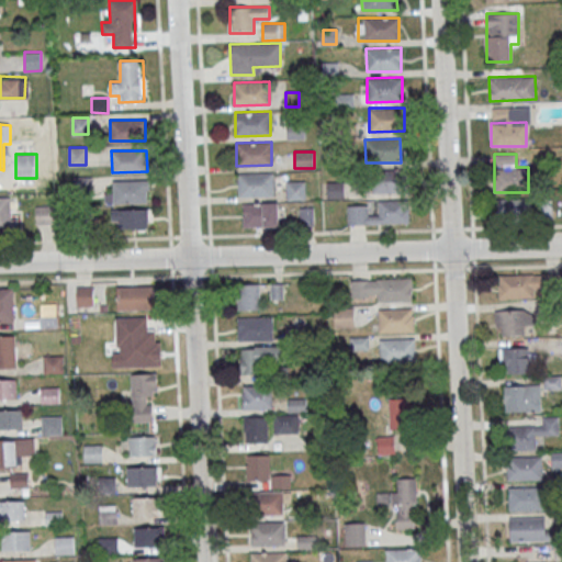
[(402,192),(402,170),(371,170),(371,192),(402,192)]
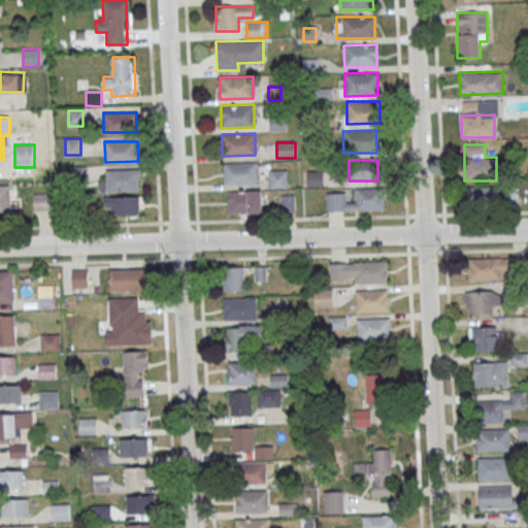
[(224,162),(256,161),(257,184),(224,185),(224,162)]
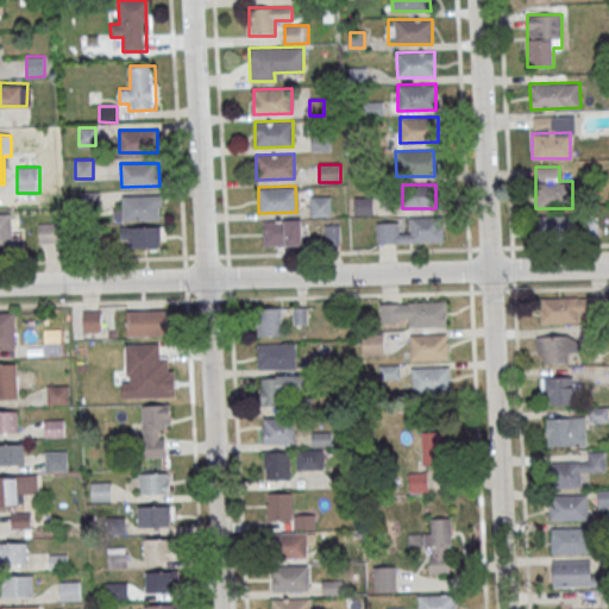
[(121,195),(159,194),(159,220),(121,221),(121,195)]
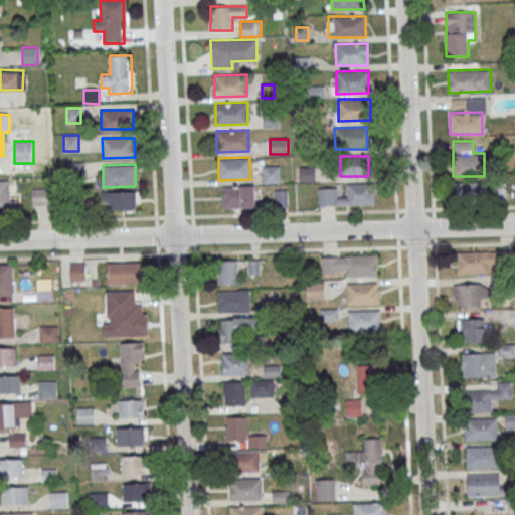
[(263,166),(263,182),(280,182),(280,166),(263,166)]
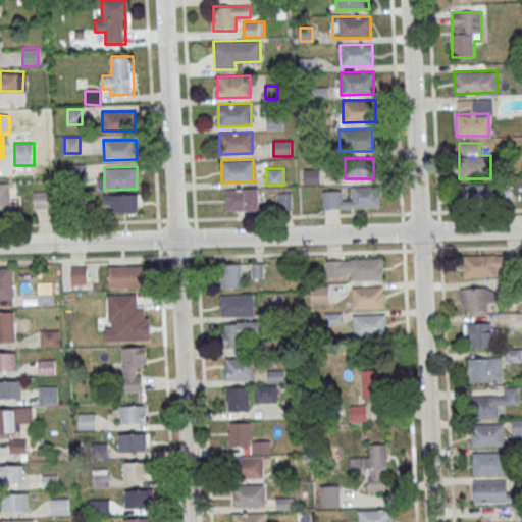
[(303,185),(319,185),(319,169),(303,169),(303,185)]
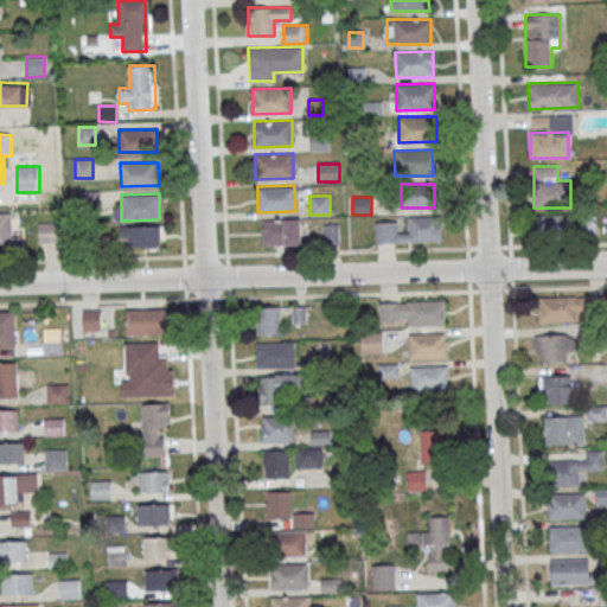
[(0,250),(20,250),(20,234),(11,234),(11,213),(0,212),(0,250)]
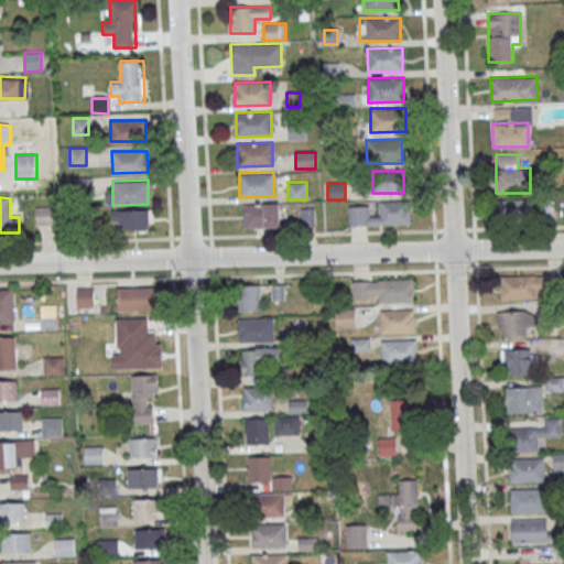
[(532,216),(532,198),(497,198),(497,216),(532,216)]
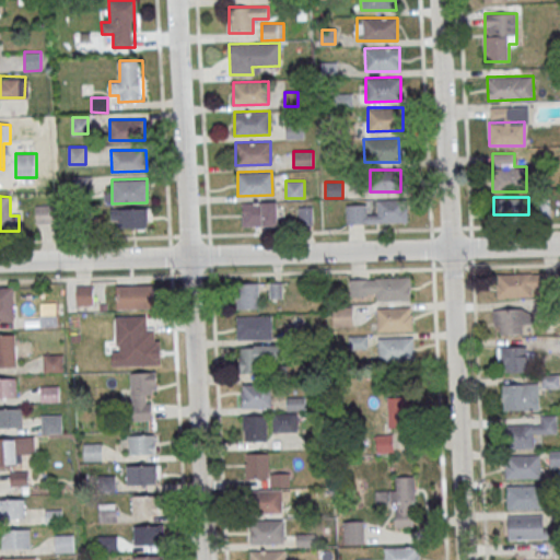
[(347,224),(408,223),(407,199),(375,200),(375,212),(368,212),(368,203),(347,203),(347,224)]
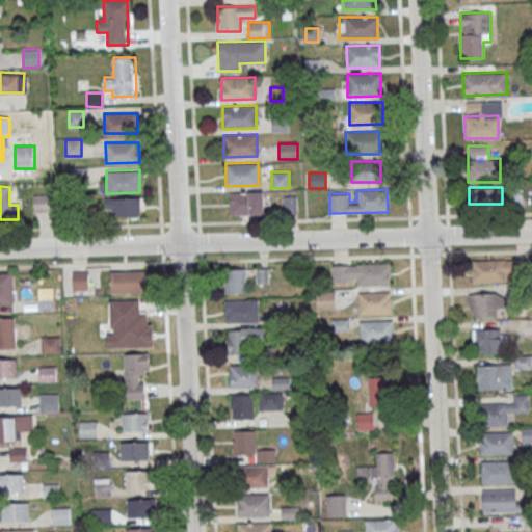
[(263,192),(230,192),(230,215),(263,215),(263,192)]
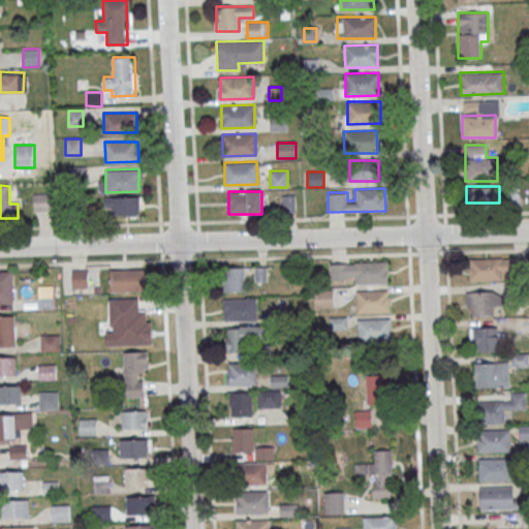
[(35,211),(53,211),(53,194),(35,194),(35,211)]
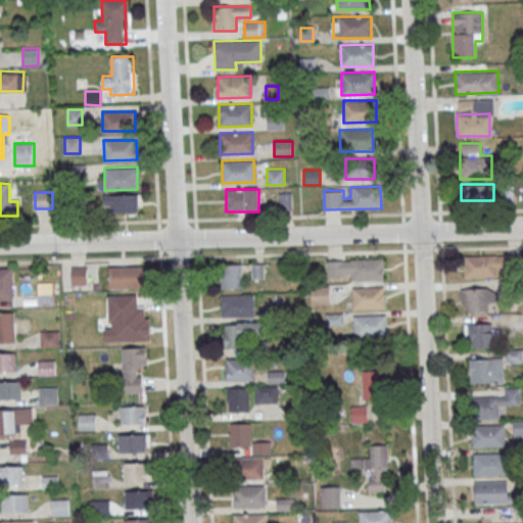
[(279,192),(279,209),(292,209),(292,192),(279,192)]
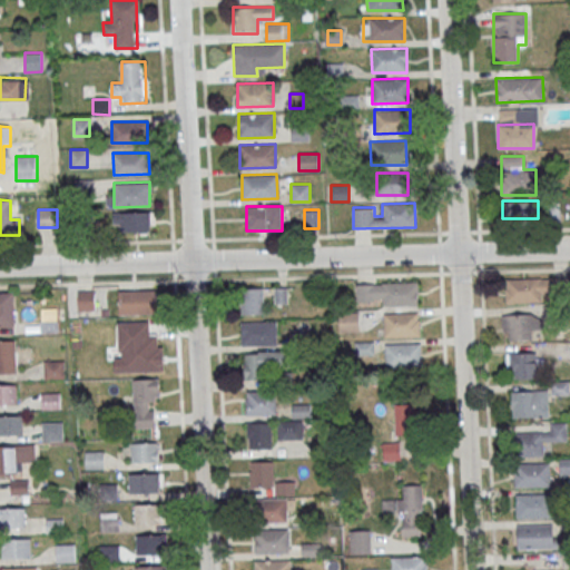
[(154,231),(154,212),(114,212),(114,231),(154,231)]
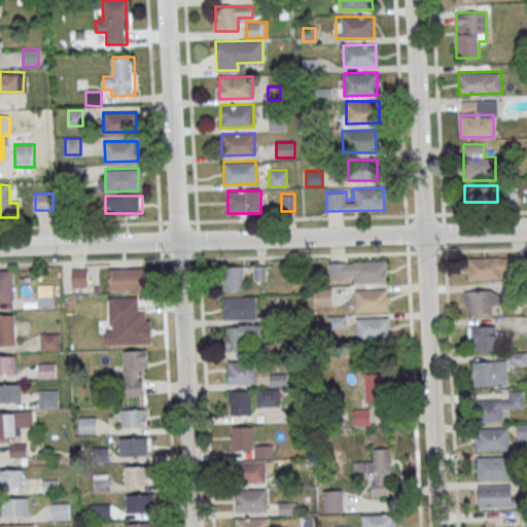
[(507,257),(467,258),(467,279),(507,279),(507,257)]
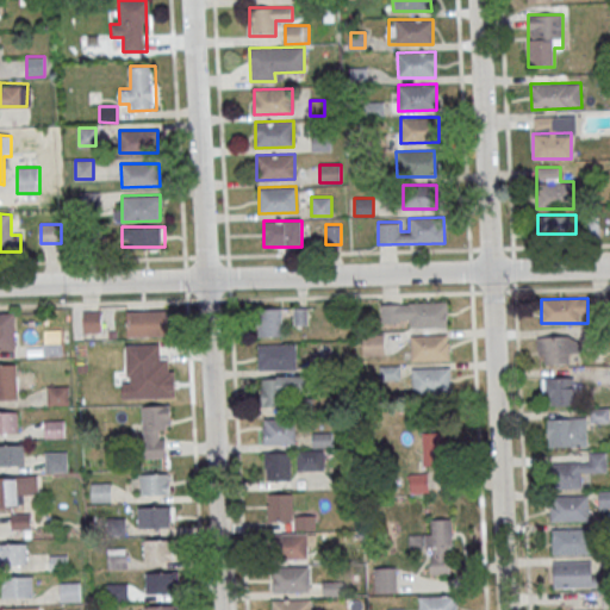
[(408,303),(446,302),(447,324),(409,325),(408,303)]
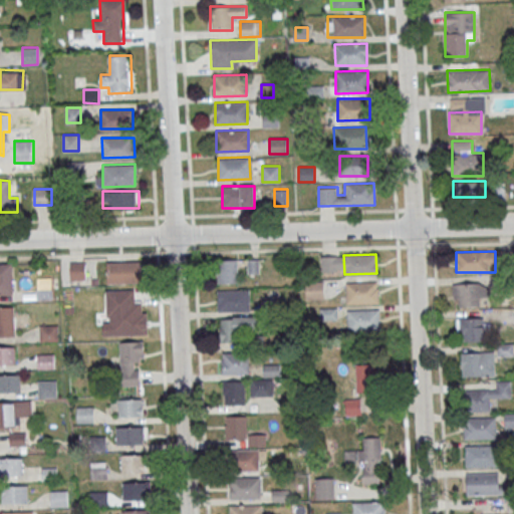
[(216,260),(216,283),(238,283),(238,260),(216,260)]
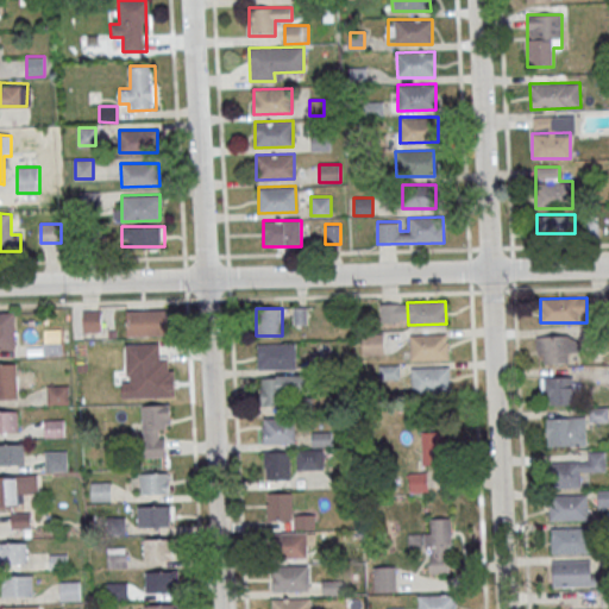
[(82,332),(101,332),(101,311),(82,311),(82,332)]
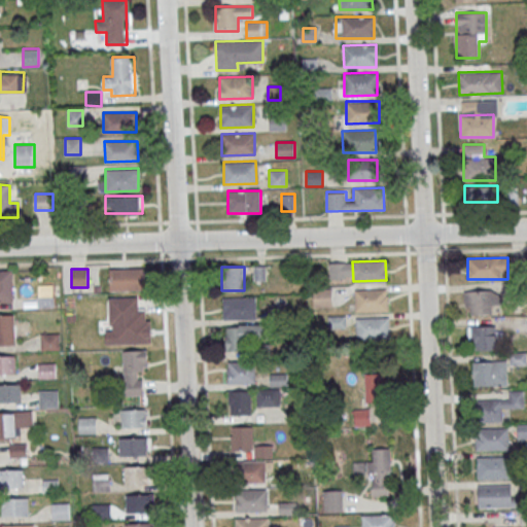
[(109,269),(109,290),(143,290),(143,269),(109,269)]
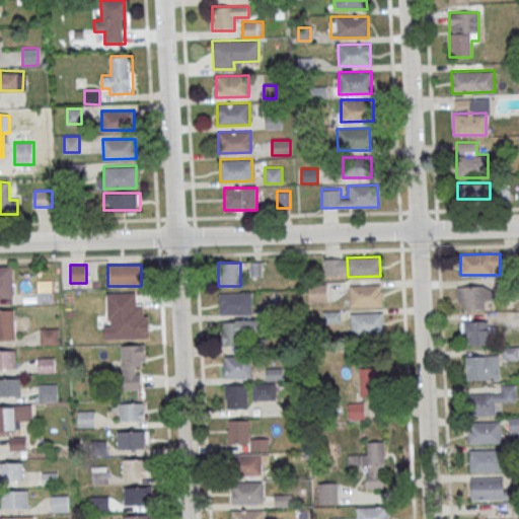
[(13,267),(0,267),(0,297),(12,297),(13,267)]
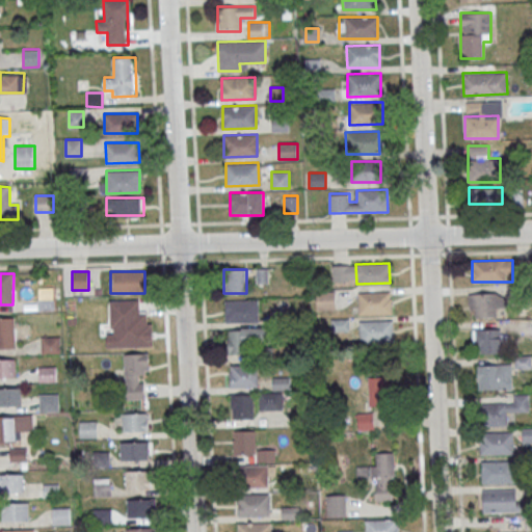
[(357,292),(391,291),(391,313),(358,314),(357,292)]
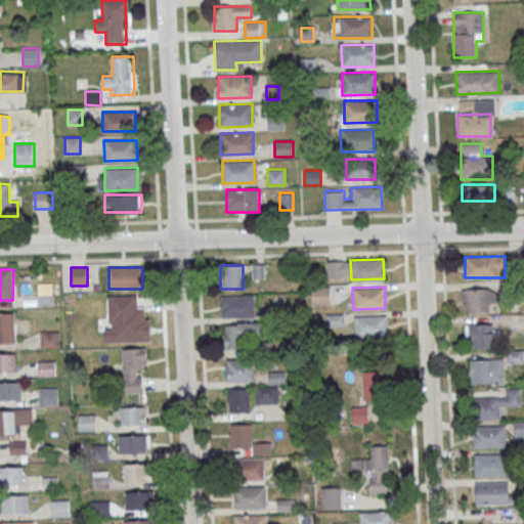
[(330,288),(312,288),(312,305),(330,305),(330,288)]
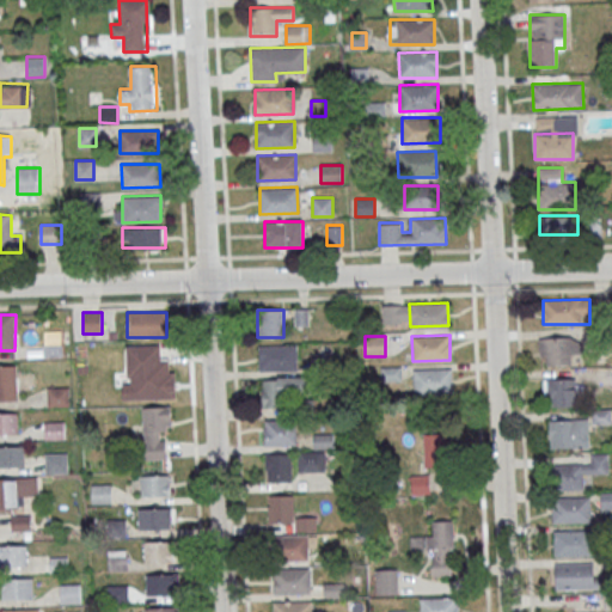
[(571,353),(581,353),(581,338),(539,338),(539,366),(571,366),(571,353)]
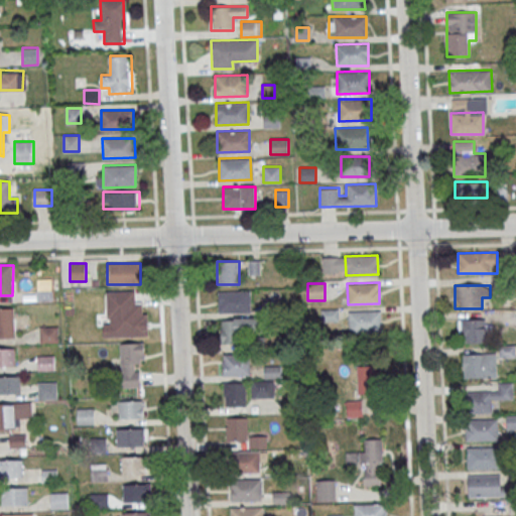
[(115,290),(115,336),(144,335),(144,314),(136,314),(136,289),(115,290)]
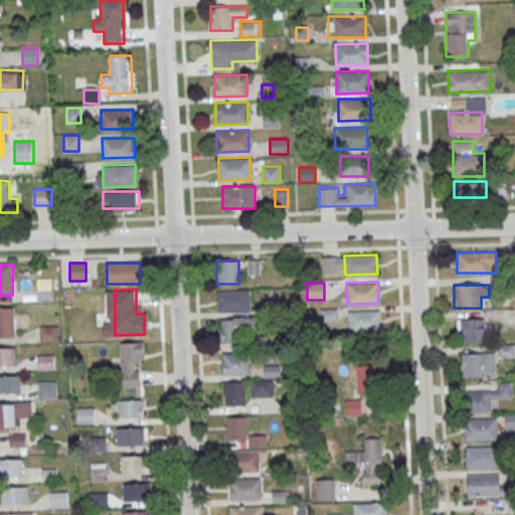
[(218,290),(218,311),(249,311),(249,290),(218,290)]
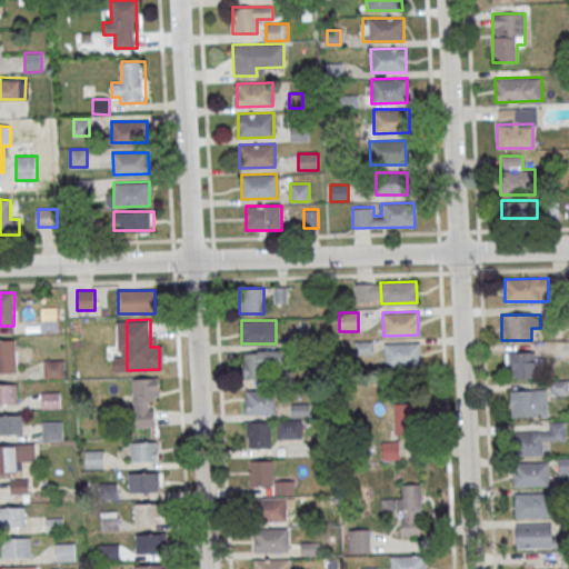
[(0,372),(17,372),(17,340),(0,339),(0,372)]
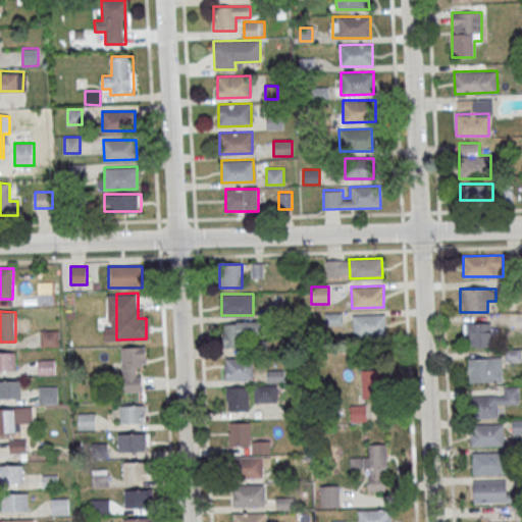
[(352,314),(384,314),(385,335),(353,335),(352,314)]
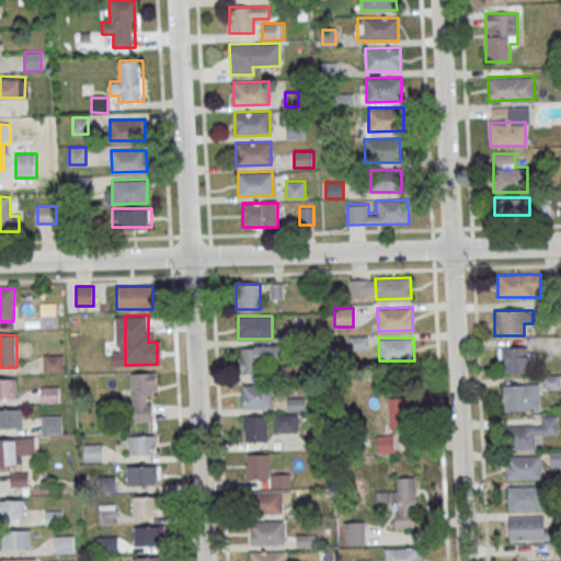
[(286,346),(240,346),(240,374),(265,374),(265,361),(286,361),(286,346)]
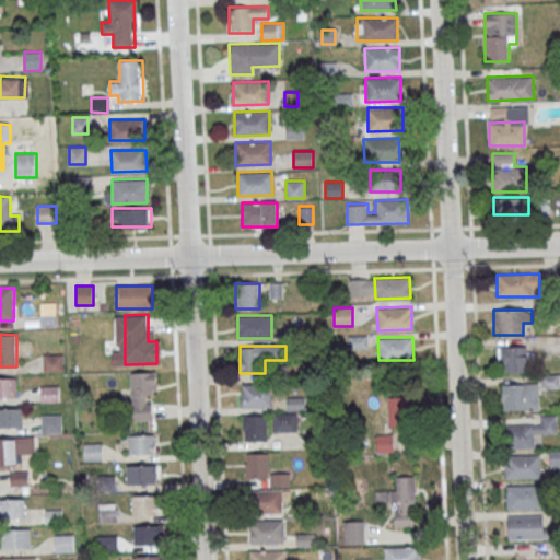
[(526,372),(526,347),(499,347),(499,372),(526,372)]
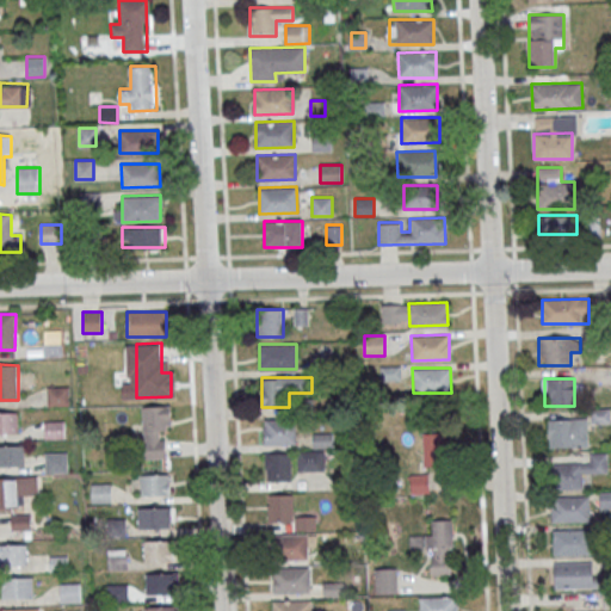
[(69,386),(47,386),(47,406),(69,406),(69,386)]
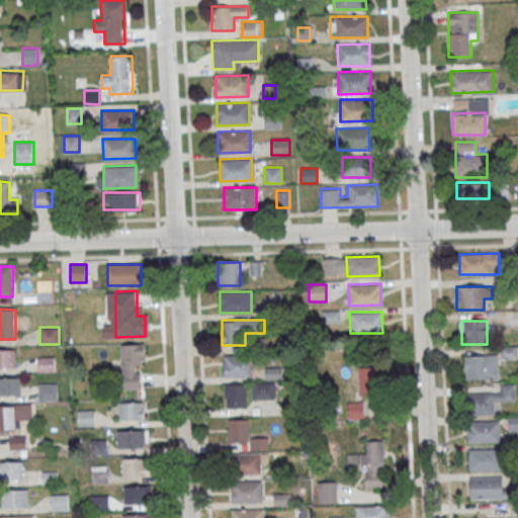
[(144,344),(121,344),(121,389),(144,389),(144,344)]
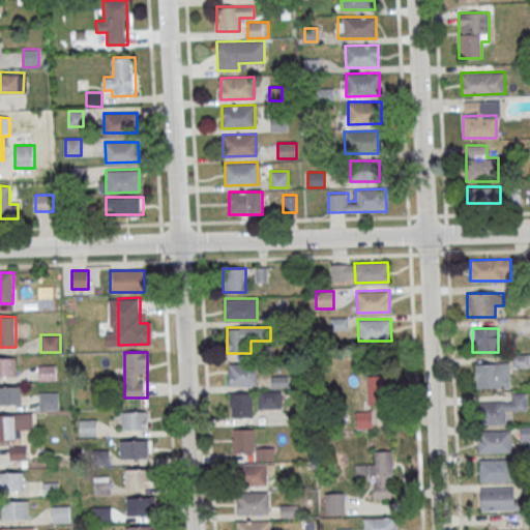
[(529,366),(529,355),(514,355),(514,366),(529,366)]
